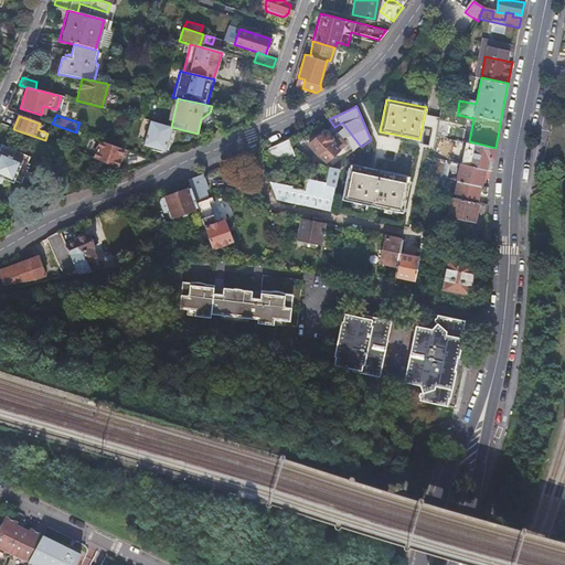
[(149,159),(155,161),(162,158),(158,150),(162,151),(170,127),(150,121),(142,147),(149,159)]
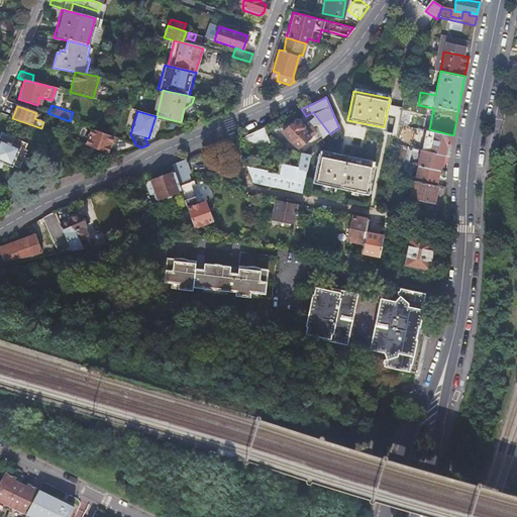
[(297,121),(284,130),(290,140),(292,139),(297,147),(314,135),(315,130),(309,123),(305,126),(301,121),(297,121)]
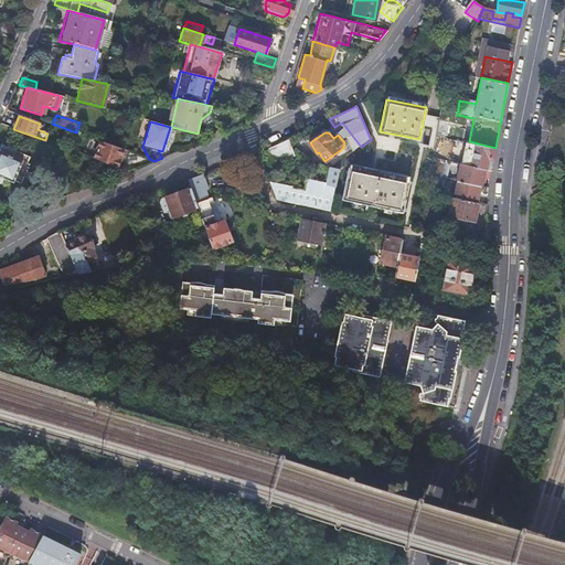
[(97,140),(91,157),(114,167),(120,149),(112,146),(97,140)]
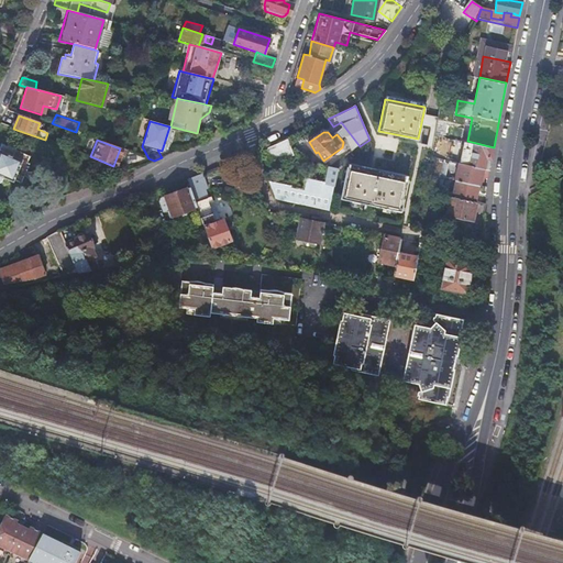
[(274,161),(296,154),(290,140),(269,146),(274,161)]
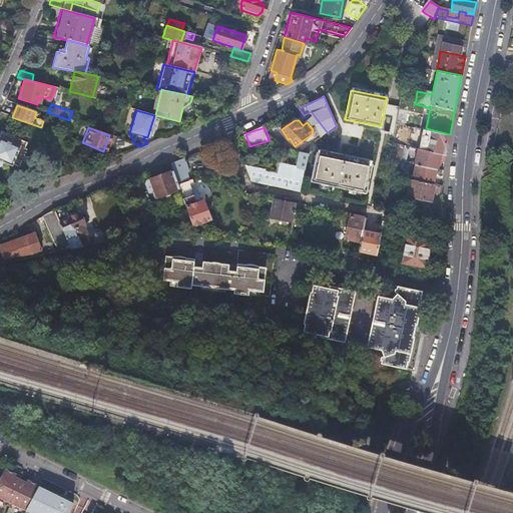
[(421,148),(436,152),(438,142),(448,145),(450,134),(426,128),(421,148)]
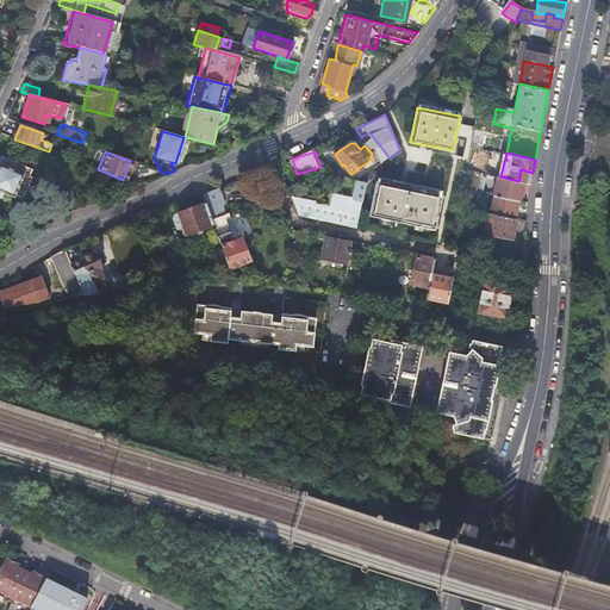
[(2,160),(0,163),(0,194),(2,192),(14,197),(24,175),(13,170),(14,165),(14,162),(10,160),(6,161),(2,160)]
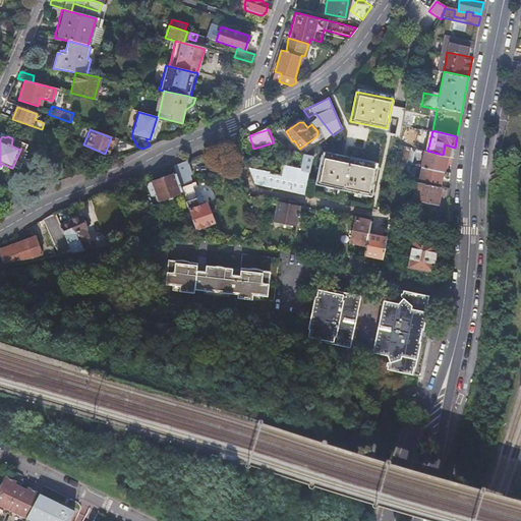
[(420,150),(416,165),(440,170),(443,155),(427,151),(420,150)]
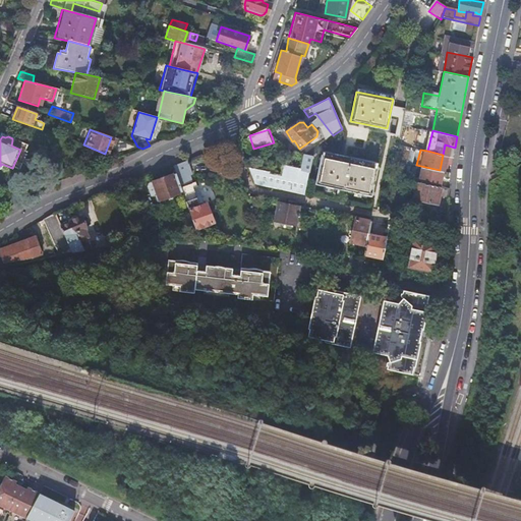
[(320,154),(313,183),(370,194),(375,165),(320,154)]
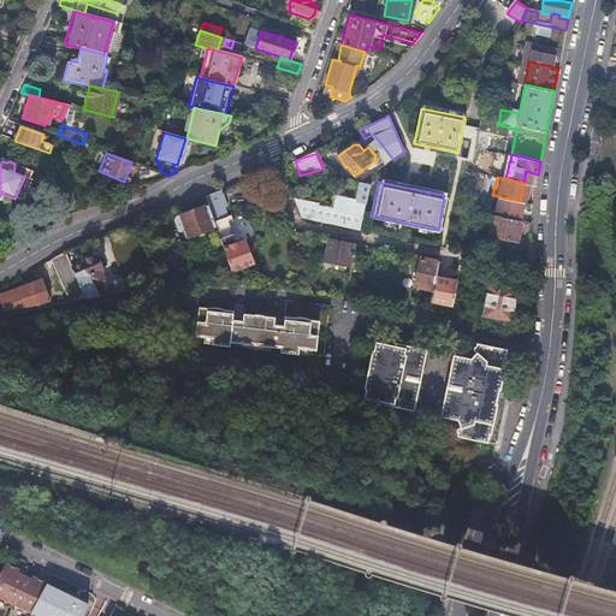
[(359,229),(368,184),(357,183),(354,200),(333,196),(331,209),(317,206),(318,203),(296,199),(295,202),(301,218),(359,229)]
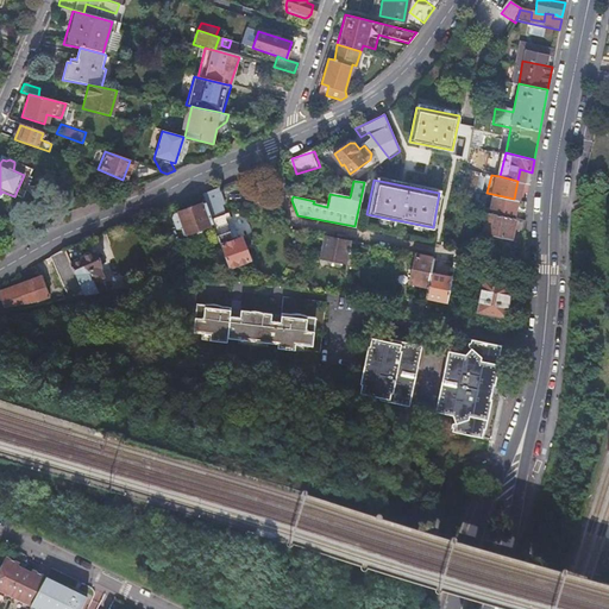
[(218,188),(202,194),(206,203),(214,226),(230,270),(250,263),(242,240),(233,243),(231,236),(237,233),(230,212),(224,214),(221,206),(225,205),(218,188)]
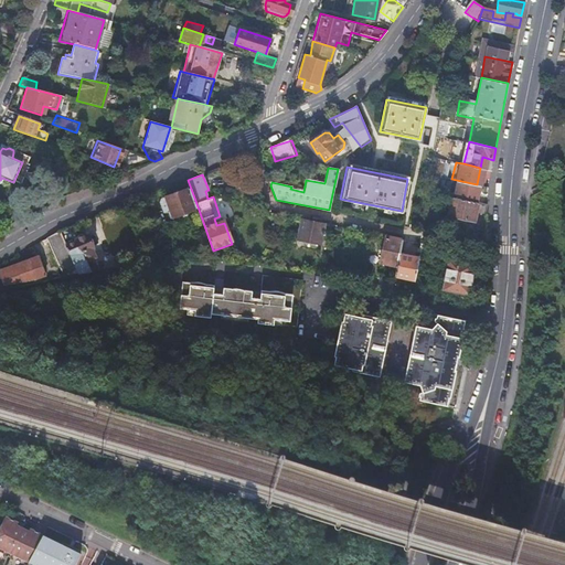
[(477,184),(451,179),(448,196),(472,202),(477,184)]
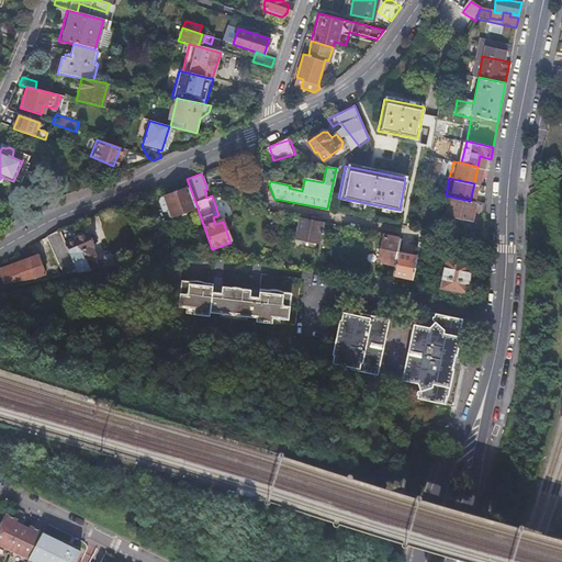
[(198,209),(190,188),(160,198),(159,204),(164,216),(169,214),(171,221),(175,220),(175,216),(198,209)]
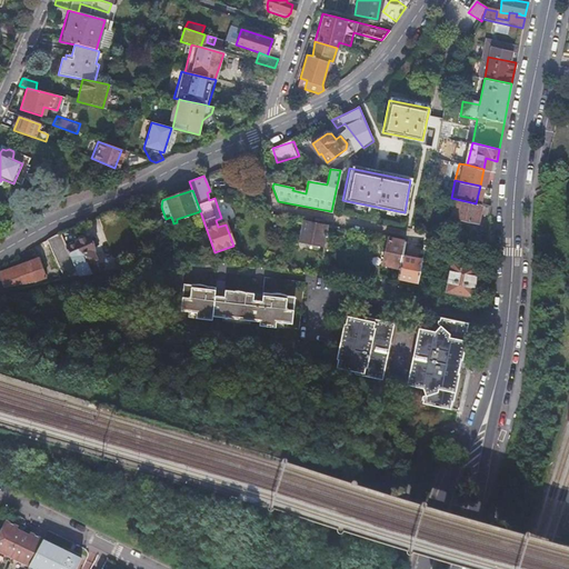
[(451,198),(447,197),(446,202),(450,203),(448,216),(471,220),(471,225),(469,225),(468,239),(489,243),(491,207),(476,203),(451,198)]
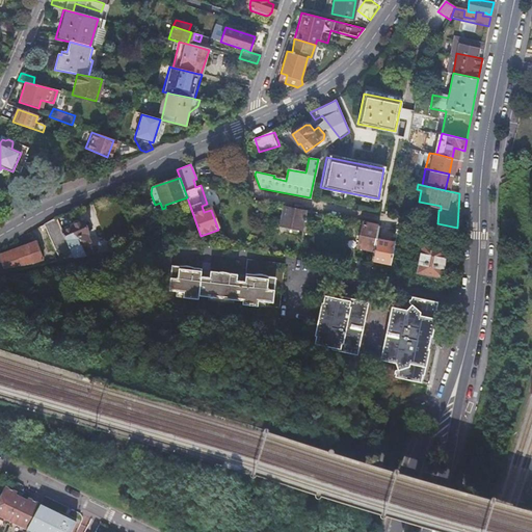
[(139,190),(129,200),(135,207),(147,198),(139,190)]
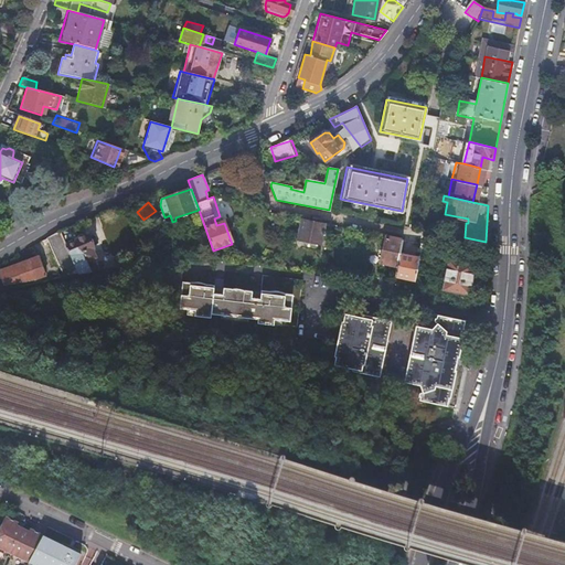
[(302,219),(298,240),(321,243),(324,223),(302,219)]
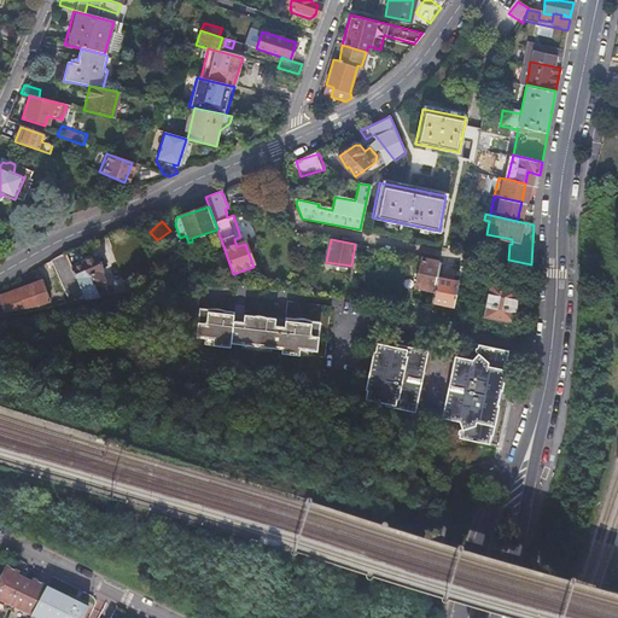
[(68,252),(86,299),(110,297),(106,286),(98,289),(97,285),(106,281),(103,272),(105,270),(99,256),(98,257),(93,254),(87,256),(83,245),(68,252)]
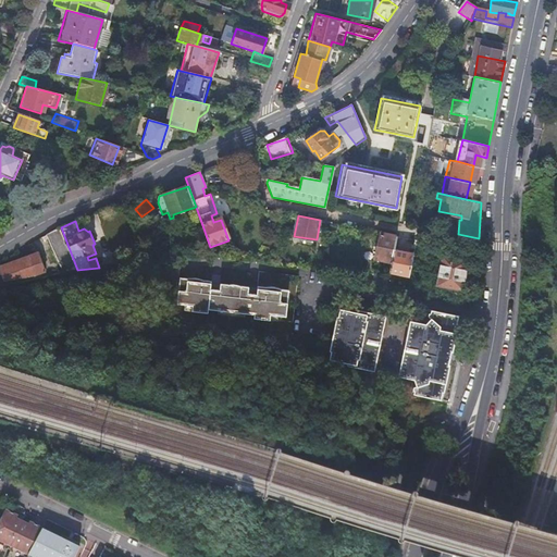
[(63,272),(77,270),(61,227),(49,234),(63,272)]
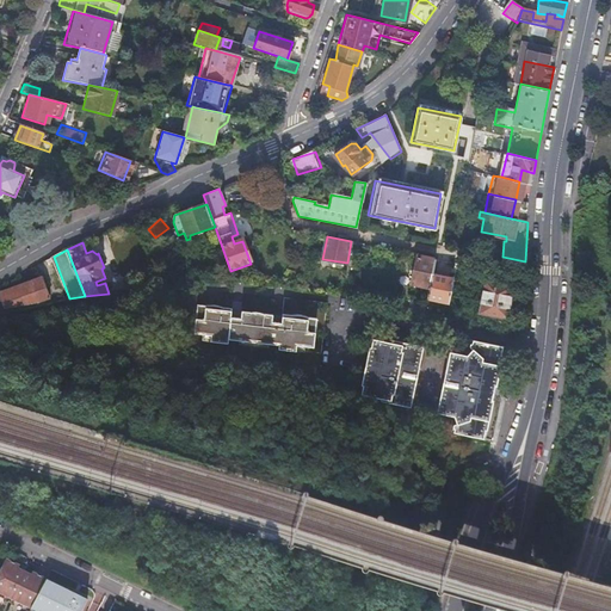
[(432,275),(436,258),(417,254),(412,283),(430,287),(432,275)]
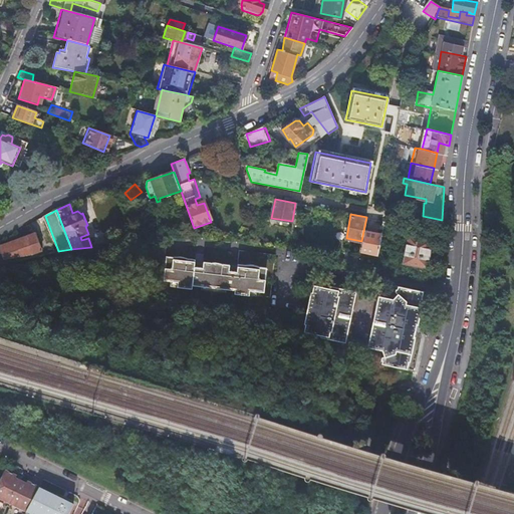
[(373,220),(372,229),(387,230),(388,222),(373,220)]
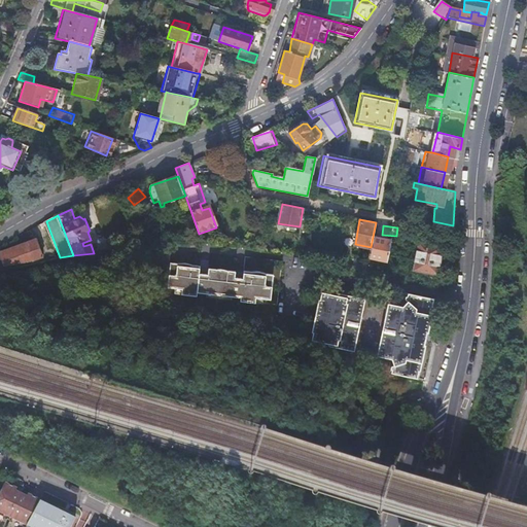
[(391,240),(373,237),(371,247),(369,257),(387,261),(391,240)]
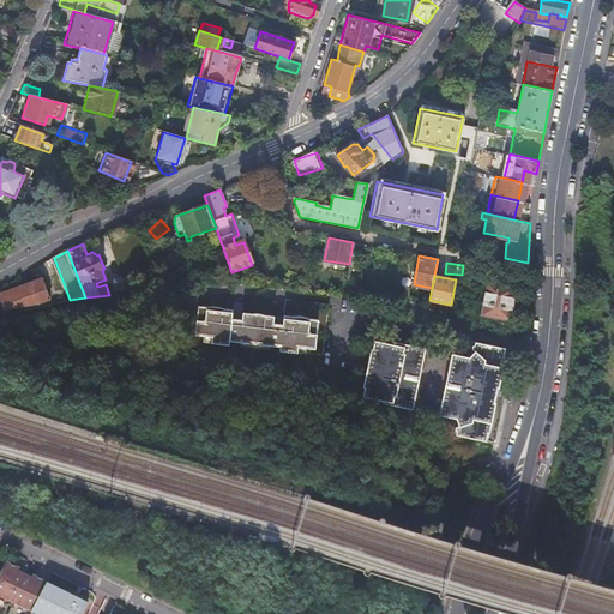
[(0,294),(0,299),(4,309),(37,305),(49,300),(48,296),(50,295),(48,287),(46,288),(41,278),(0,294)]
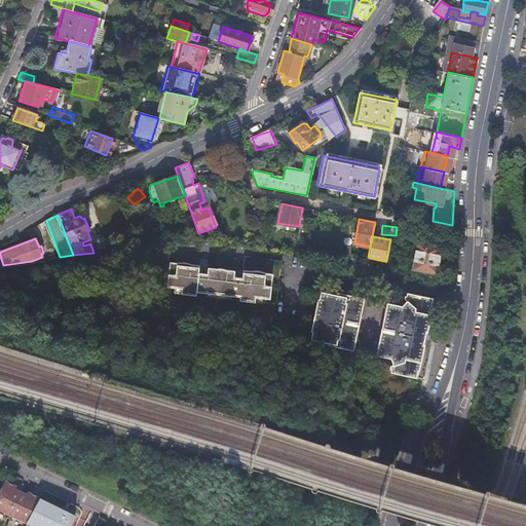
[(419,241),(413,269),(438,274),(444,247),(419,241)]
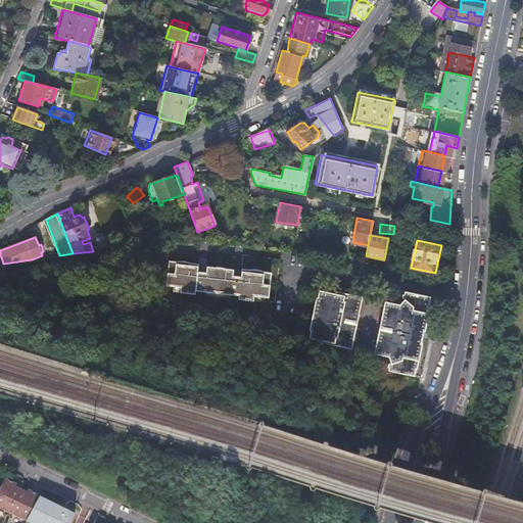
[(352,256),(351,265),(364,268),(365,259),(352,256)]
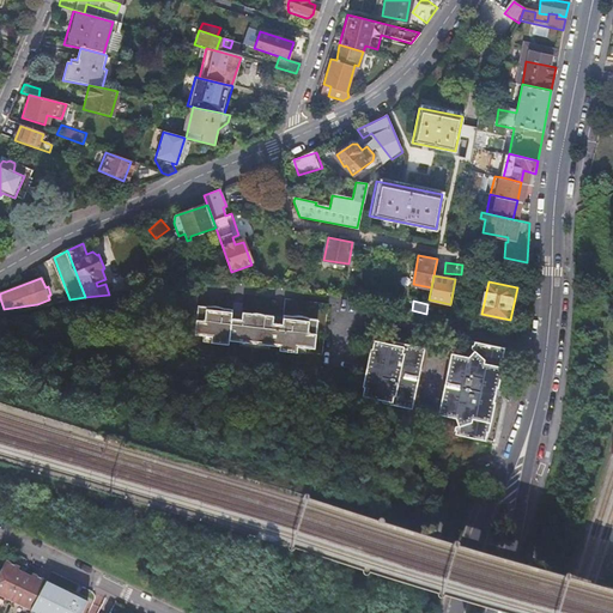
[(230,340),(241,341),(241,346),(271,349),(271,345),(281,345),(281,350),(307,352),(308,346),(316,347),(319,319),(274,315),(274,316),(244,313),(244,310),(234,309),(234,310),(199,307),(196,335),(205,337),(205,341),(230,345),(230,340)]
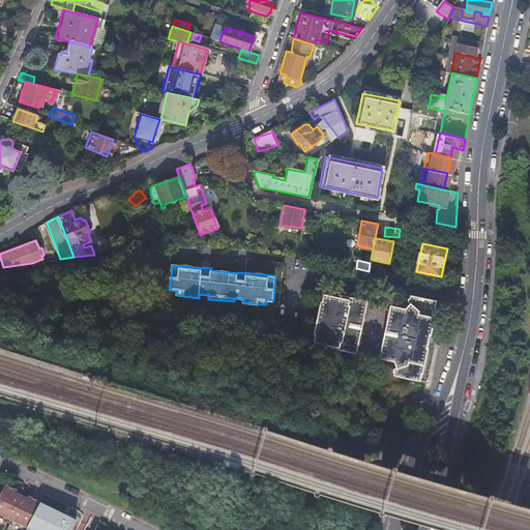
[(325,292),(316,340),(326,343),(332,342),(333,347),(358,352),(369,298),(342,293),(342,295),(325,292)]
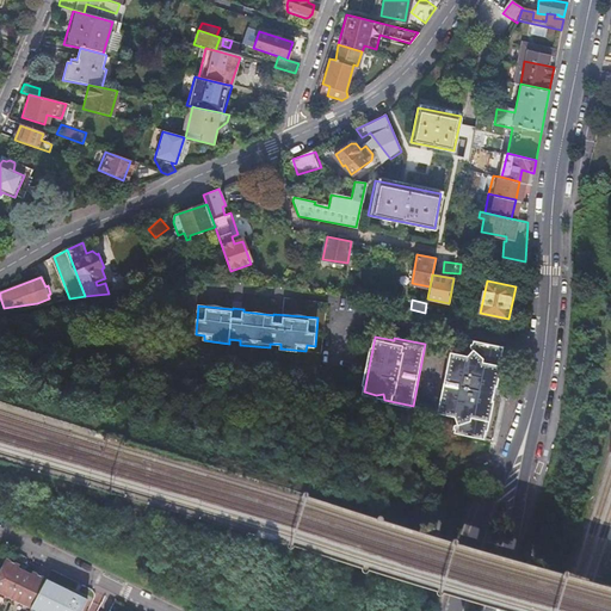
[(450,351),(437,411),(452,414),(455,421),(451,424),(450,431),(492,439),(511,347),(470,338),(467,355),(450,351)]
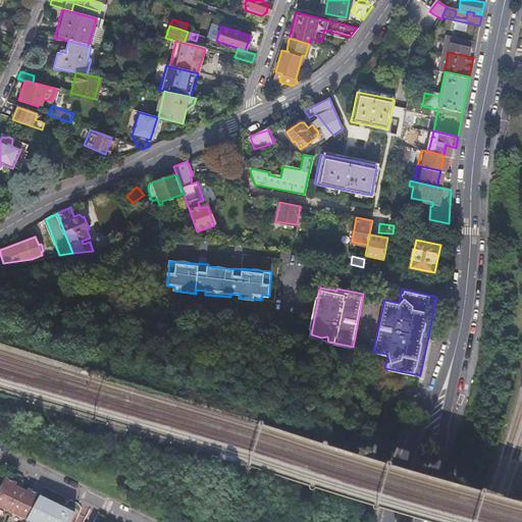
[(0,508),(25,521),(40,497),(31,491),(28,489),(25,492),(15,486),(16,484),(6,479),(4,478),(0,487),(0,508)]
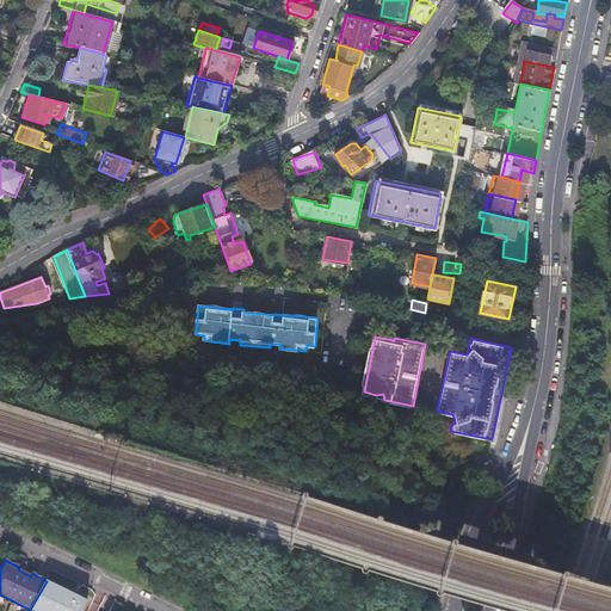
[(80,610),(86,602),(47,581),(30,610),(32,610),(80,610)]
